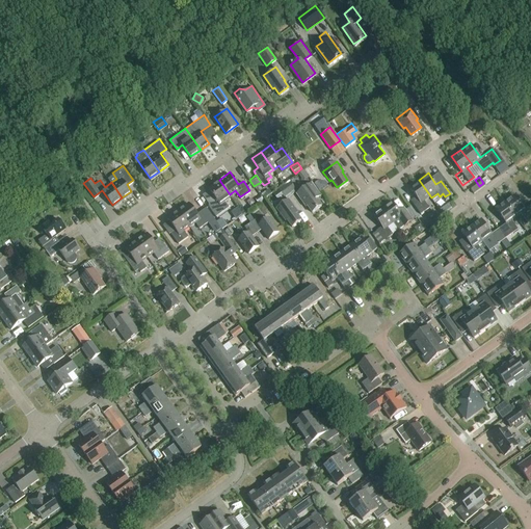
[(248,179),(244,182),(249,190),(254,186),(249,180),(248,179)]
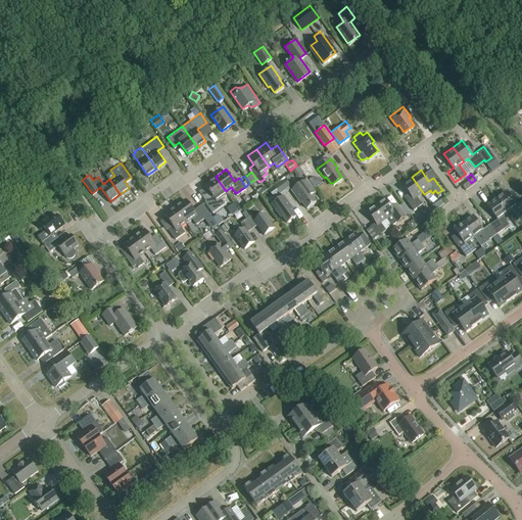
[(204,184),(197,189),(204,199),(204,201),(211,210),(212,213),(226,203),(225,201),(221,195),(226,191),(216,177),(204,184)]
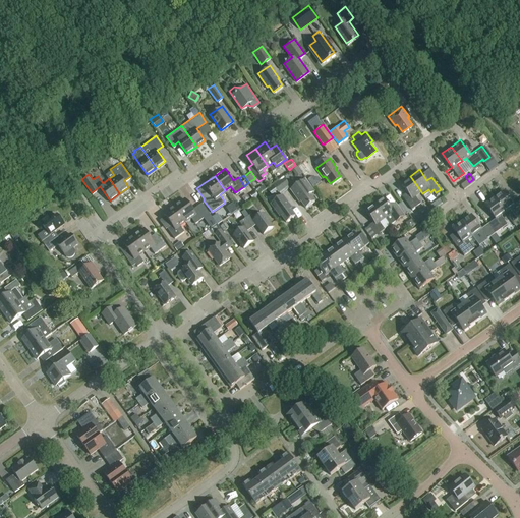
[(278,179),(284,188),(288,186),(287,184),(288,183),(283,176),(278,179)]
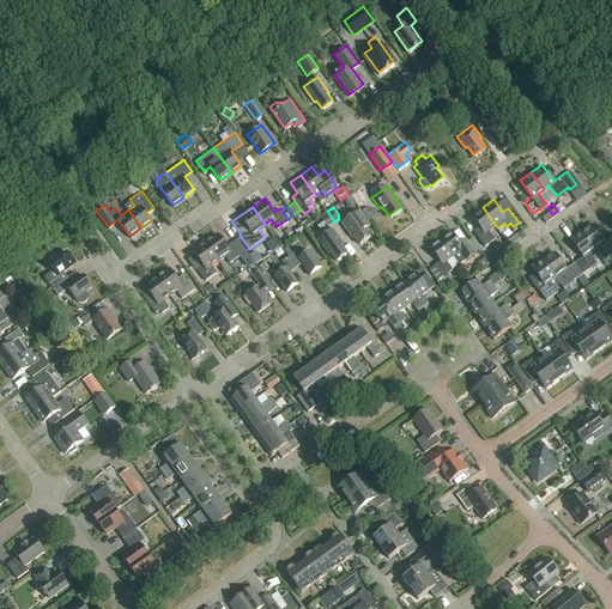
[(488,229),(495,224),(483,207),(472,214),(480,227),(476,231),(484,244),(494,237),(488,229)]
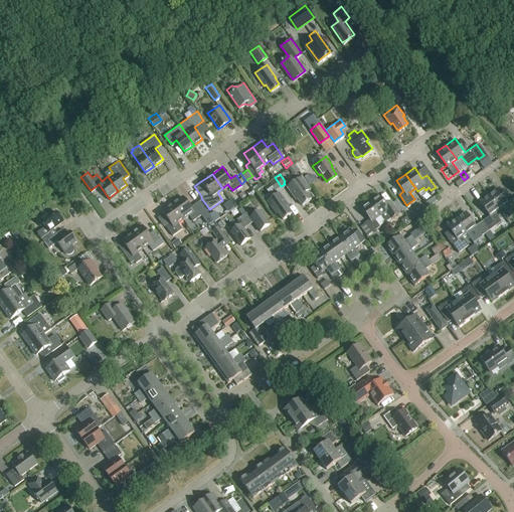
[(310,197),(305,190),(310,187),(301,175),(287,185),(295,197),(297,197),(301,203),(310,197)]
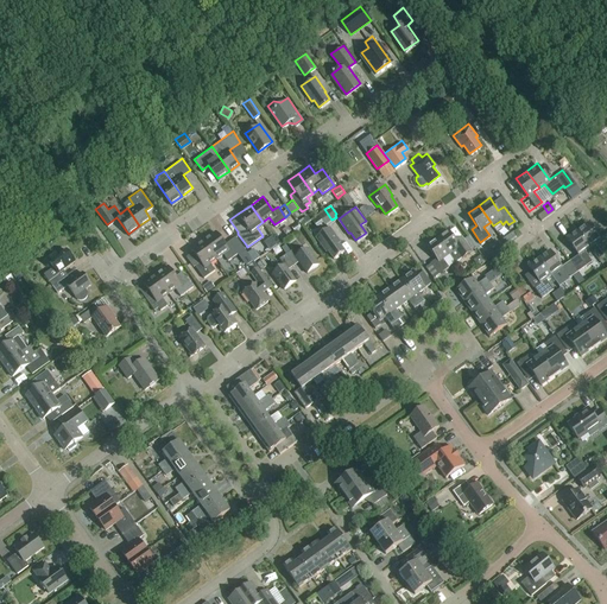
[(326,224),(332,220),(324,209),(317,214),(323,223),(324,222),(326,224)]
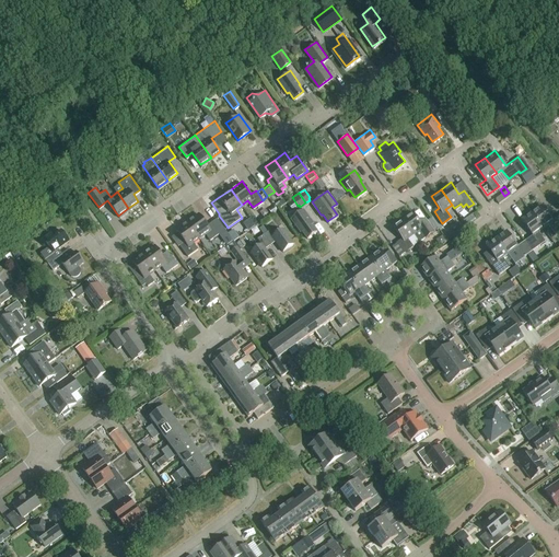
[(284,200),(282,197),(274,202),(276,207),(284,200)]
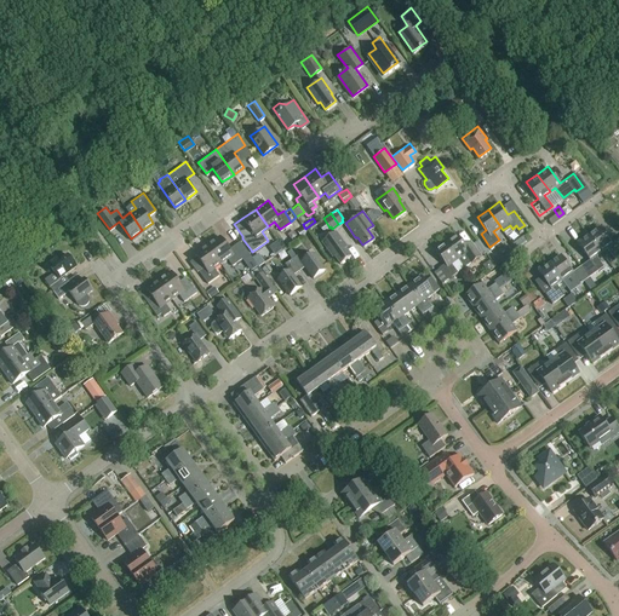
[(589,232),(601,249),(606,246),(614,257),(618,252),(618,235),(612,241),(600,225),(589,232)]
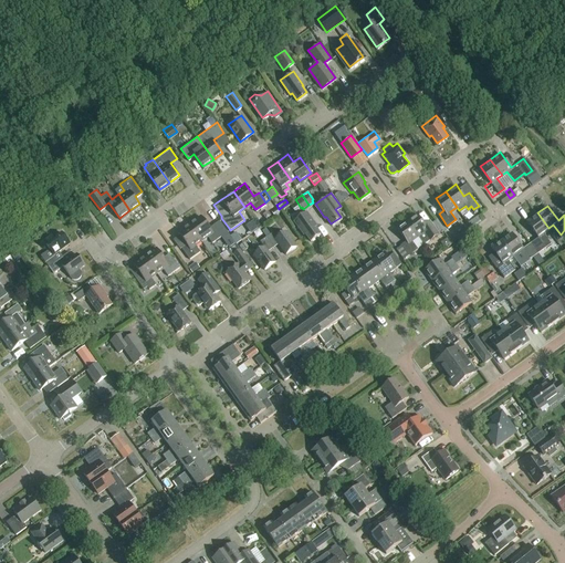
[(320,232),(314,225),(315,223),(306,210),(293,219),(303,232),(304,231),(310,239),(320,232)]
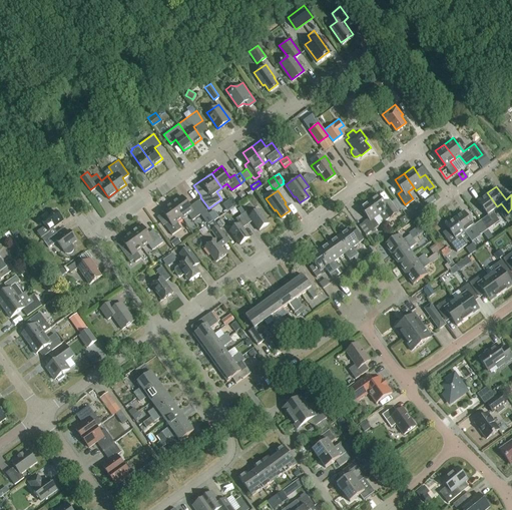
[(368,198),(379,212),(383,219),(397,209),(390,200),(389,197),(384,201),(377,192),(368,198)]
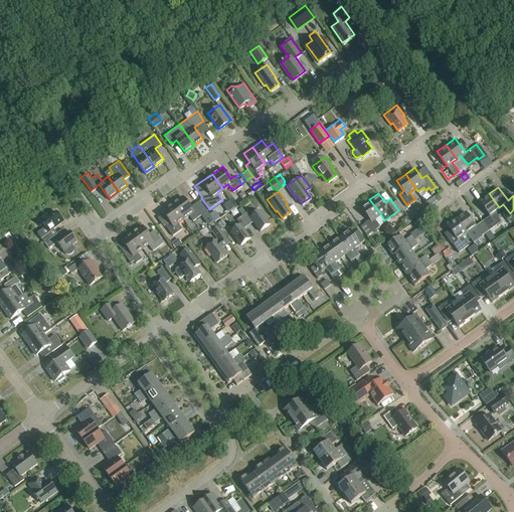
[(494,210),(499,207),(489,193),(479,200),(489,214),(482,219),(488,228),(501,219),(494,210)]
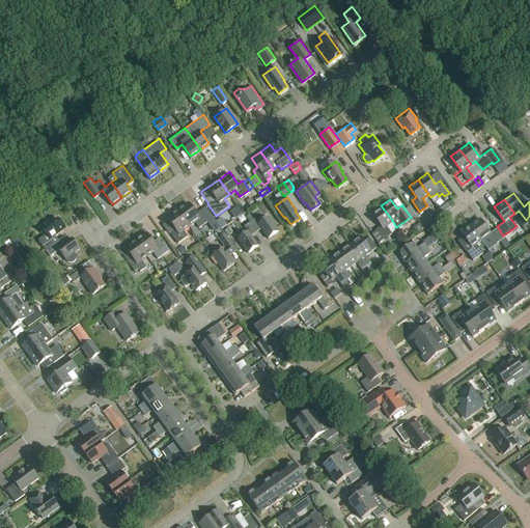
[(177,209),(188,224),(194,220),(199,226),(208,219),(201,209),(196,213),(188,201),(177,209)]
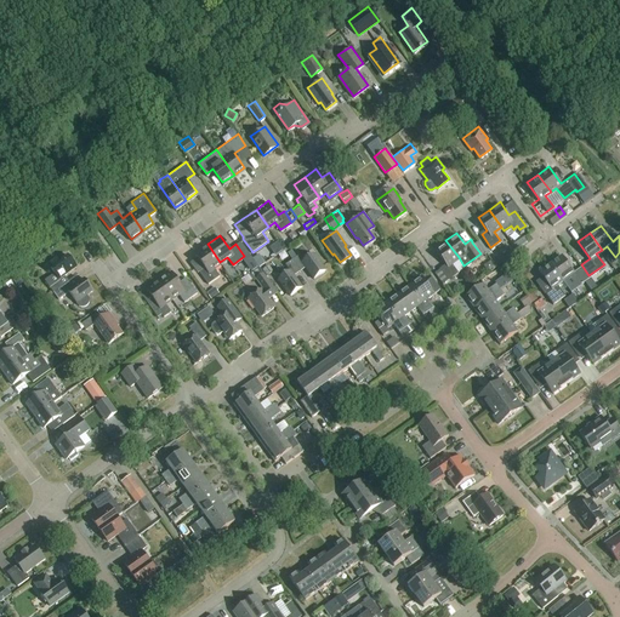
[(472,243),(481,253),(485,251),(477,239),(472,243)]
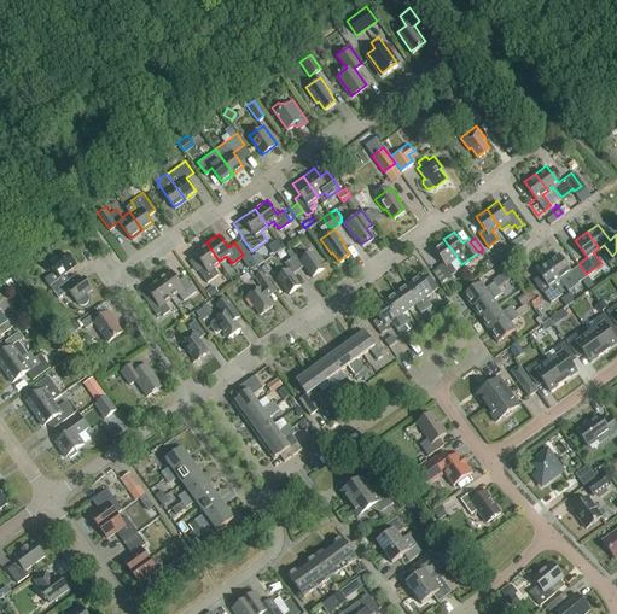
[(449,261),(457,256),(443,239),(432,247),(443,261),(434,267),(442,279),(455,269),(449,261)]
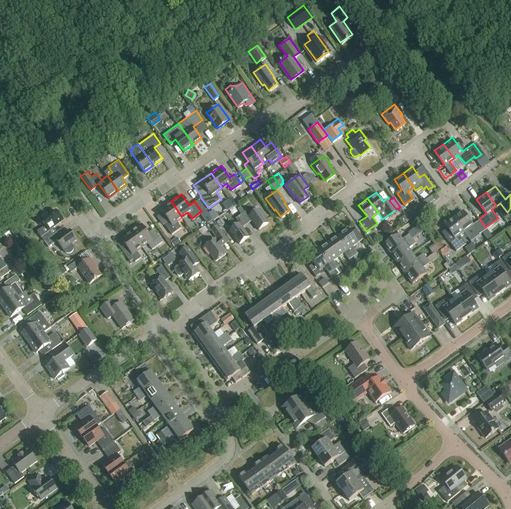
[(176,220),(181,216),(171,201),(161,208),(162,210),(155,215),(162,224),(164,222),(171,233),(181,226),(176,220)]
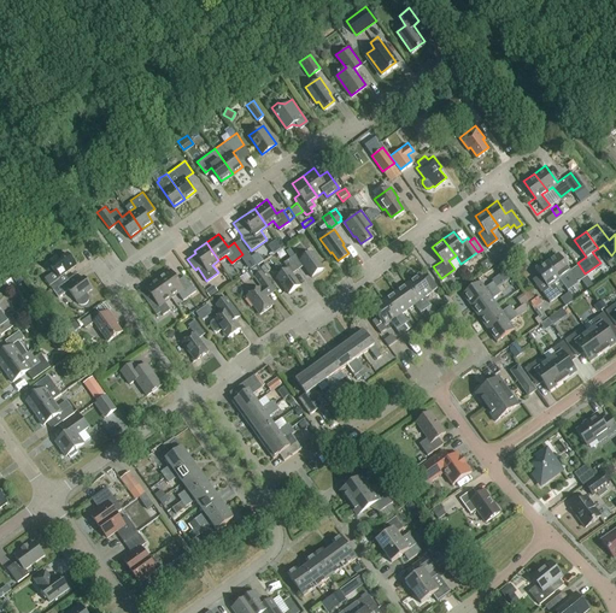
[(288,257),(297,267),(303,263),(311,275),(323,266),(311,249),(299,258),(294,252),(288,257)]
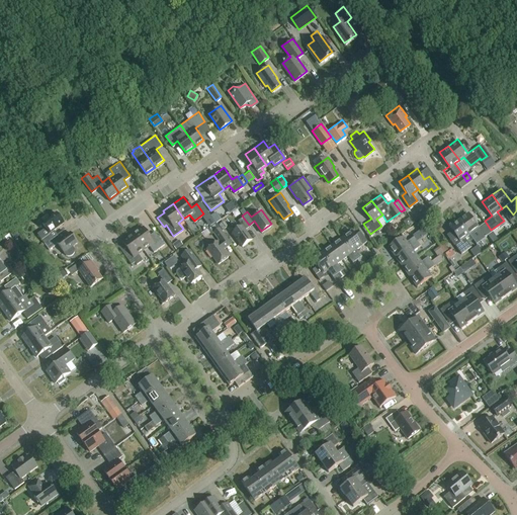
[(44,242),(57,233),(53,228),(63,221),(56,210),(50,215),(48,211),(38,219),(45,227),(36,232),(44,242)]
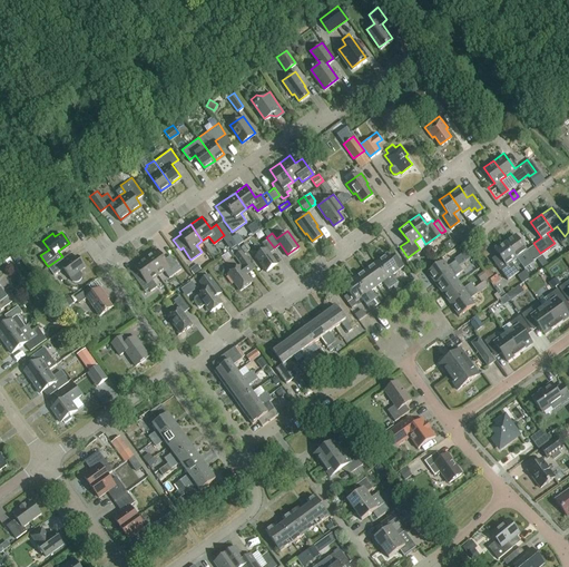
[(231,236),(236,243),(242,238),(236,232),(231,236)]
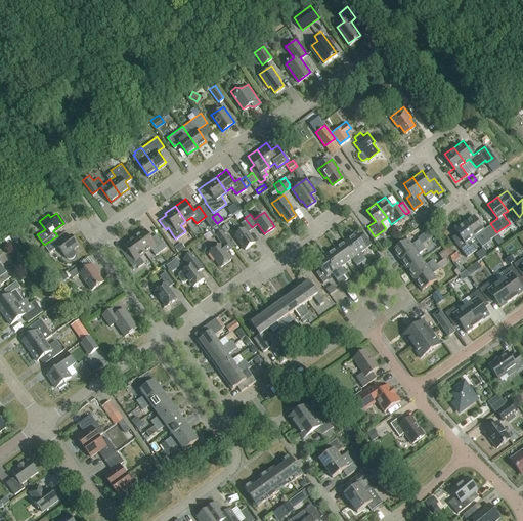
[(473,214),(464,221),(474,235),(478,240),(481,245),(489,240),(488,239),(492,235),(496,232),(490,223),(483,228),(473,214)]
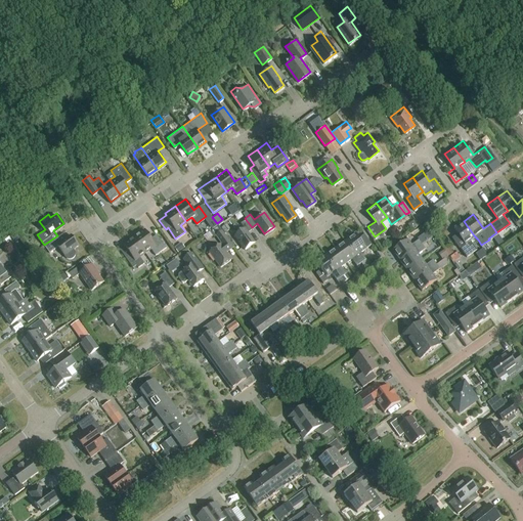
[(248,230),(252,227),(245,218),(240,221),(244,226),(234,233),(244,248),(254,241),(248,230)]
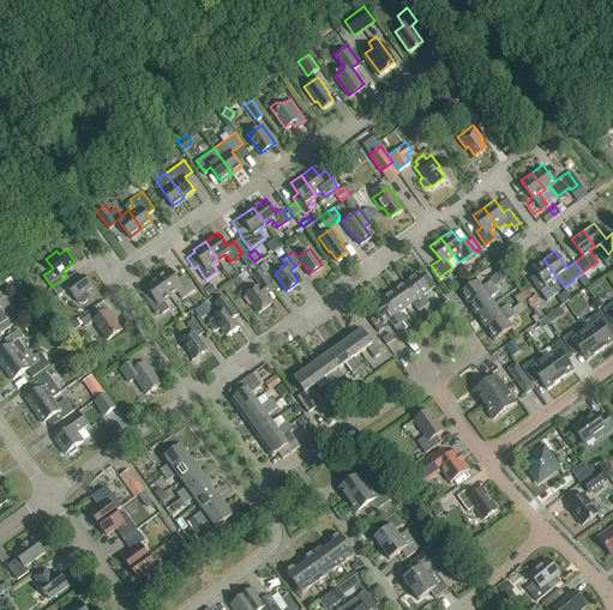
[(551,279),(556,276),(544,259),(539,261),(538,259),(532,264),(532,265),(532,266),(535,271),(528,277),(538,289),(538,288),(546,299),(558,290),(551,279)]
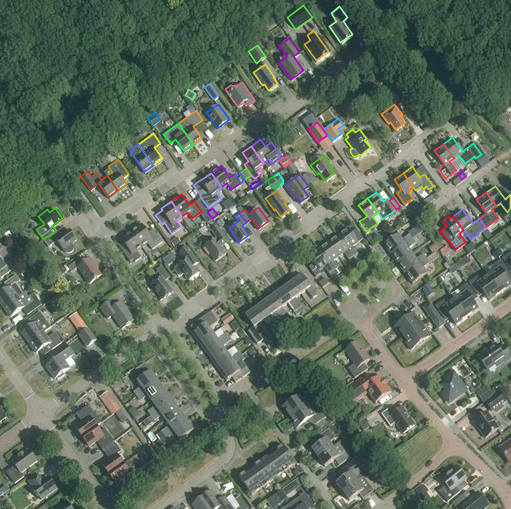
[(204,225),(208,230),(209,228),(216,223),(212,219),(204,225)]
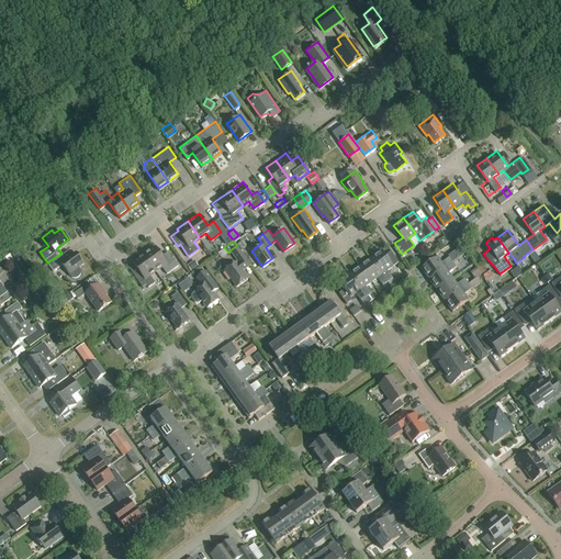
[(451,250),(457,246),(452,241),(447,244),(451,250)]
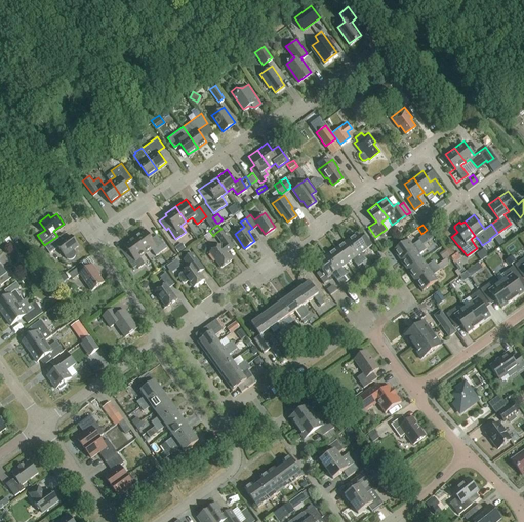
[(134,236),(145,251),(151,247),(155,253),(166,246),(157,233),(151,237),(145,229),(134,236)]
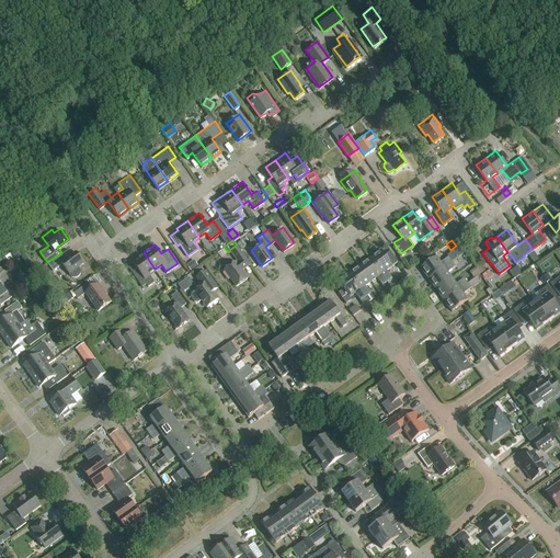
[(250,263),(237,245),(229,250),(237,260),(236,261),(235,260),(224,268),(236,284),(247,276),(241,269),(250,263)]
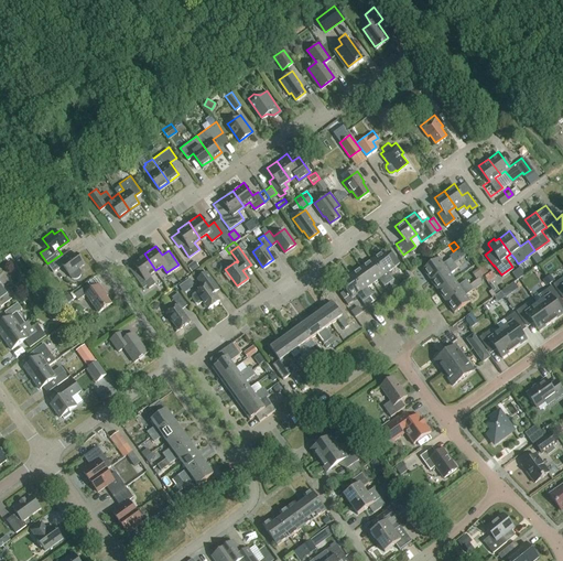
[(62,254),(47,263),(53,270),(62,263),(68,273),(71,276),(72,276),(74,277),(76,276),(77,276),(79,274),(80,272),(80,270),(79,269),(78,266),(84,261),(76,250),(72,254),(67,249),(62,254)]
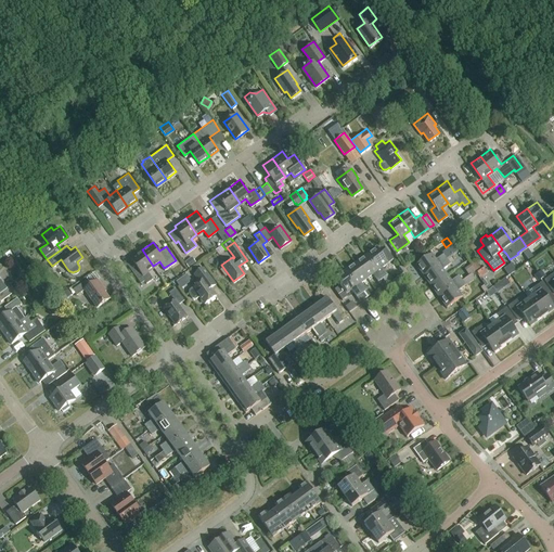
[(365,253),(382,276),(387,272),(382,265),(388,260),(376,245),(365,253)]
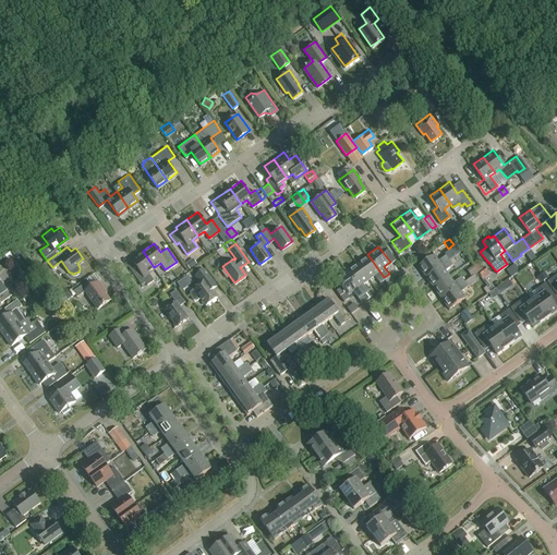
[(148,272),(154,267),(143,251),(131,258),(138,268),(133,272),(141,282),(144,280),(146,284),(153,278),(148,272)]
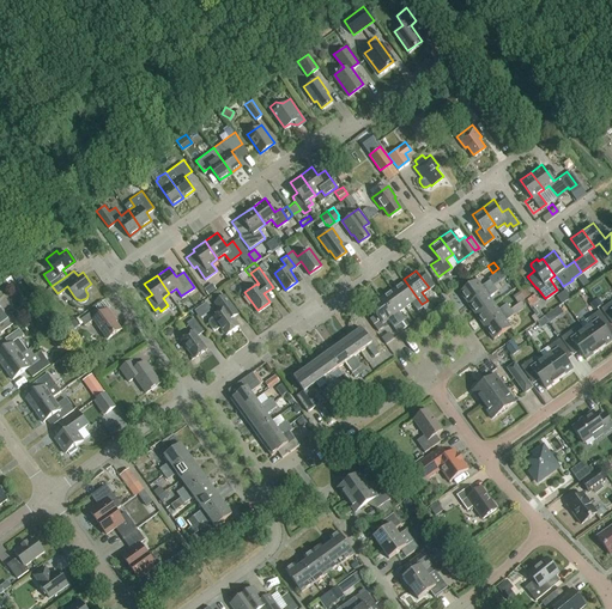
[(467,302),(492,284),(489,278),(480,284),(476,278),(459,290),(467,302)]
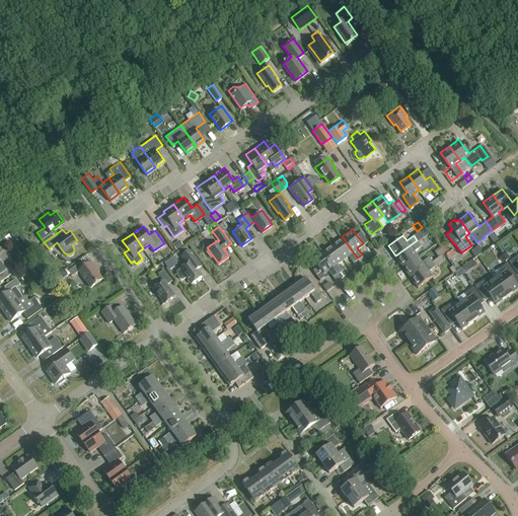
[(353,262),(357,258),(342,236),(331,243),(343,259),(348,254),(353,262)]
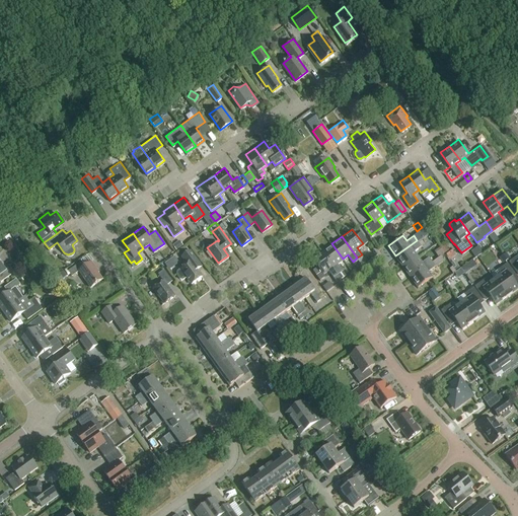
[(402,266),(418,255),(414,249),(420,244),(417,240),(395,255),(402,266)]
